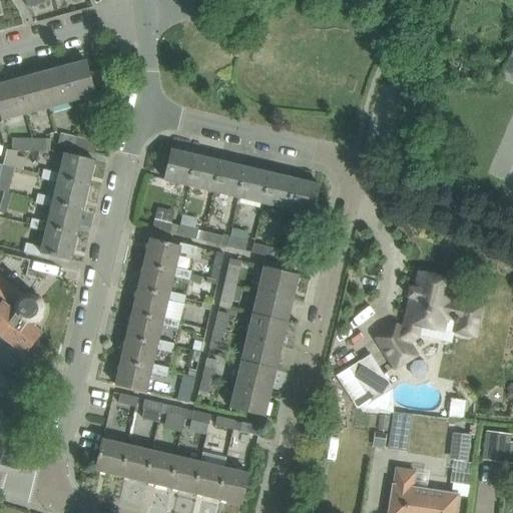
[(505,64),(502,70),(504,71),(504,72),(512,75),(512,49),(507,64),(505,64)]
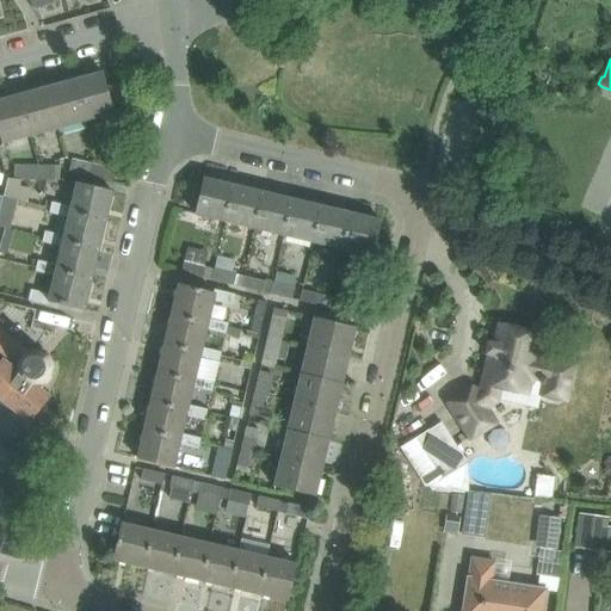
[(103,73),(75,80),(86,121),(115,113),(103,73)]
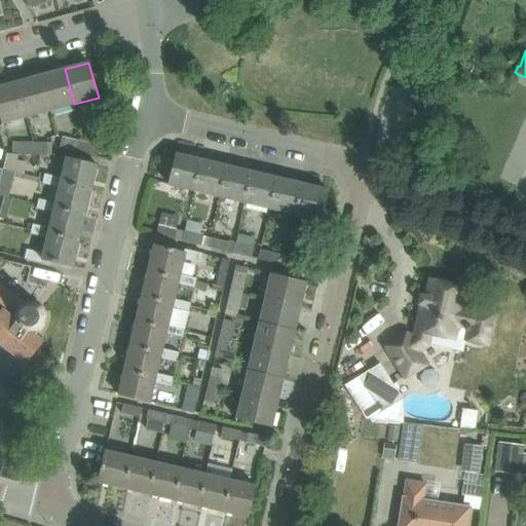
[(65,69),(41,75),(51,110),(74,104),(65,69)]
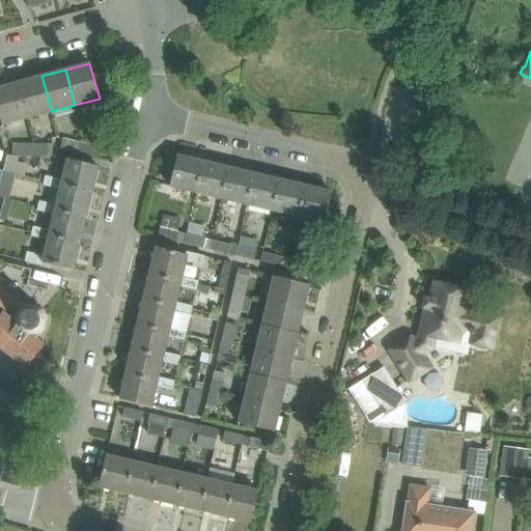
[(42,76),(18,83),(27,118),(52,111),(42,76)]
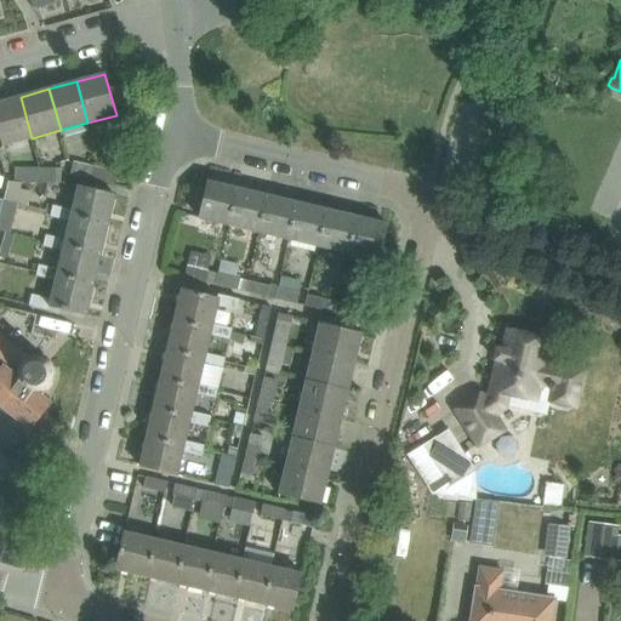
[(32,138),(21,97),(0,102),(0,138),(3,146),(32,138)]
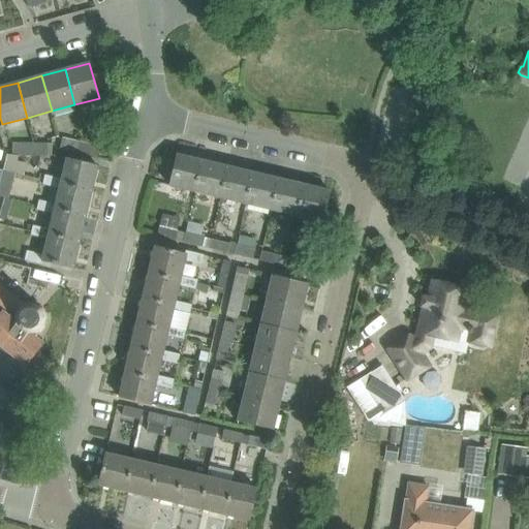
[(60,149),(79,153),(81,143),(62,138),(60,149)]
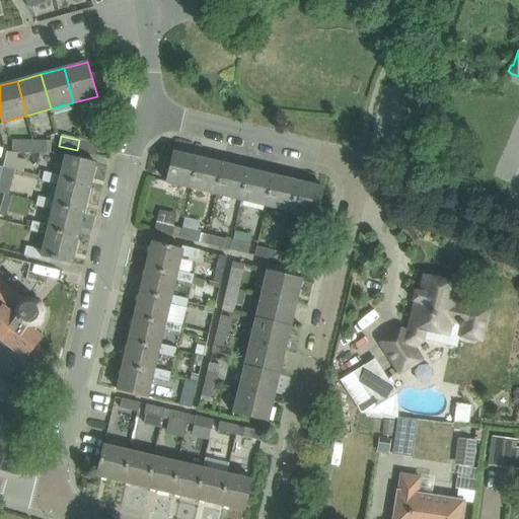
[(79,140),(77,150),(95,155),(97,145),(79,140)]
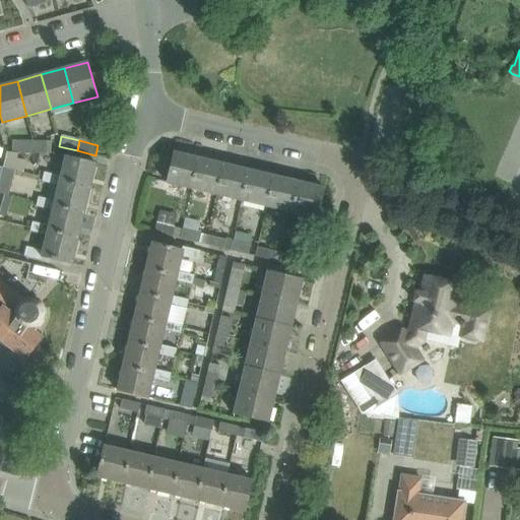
[(33,152),(33,141),(14,141),(14,152),(33,152)]
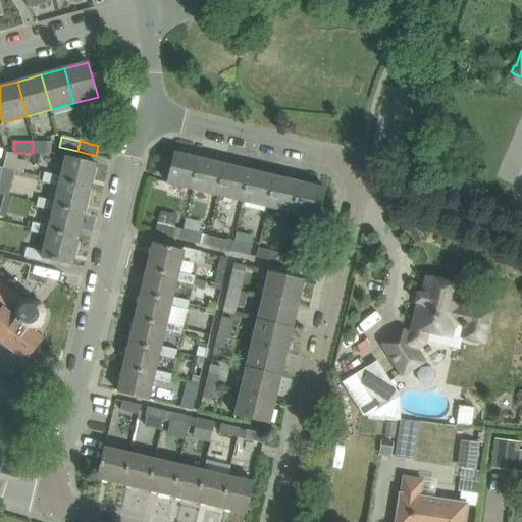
[(51,143),(33,142),(33,153),(52,153),(51,143)]
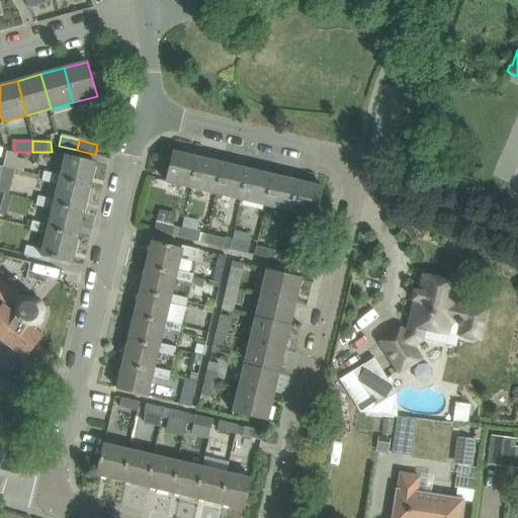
[(166,182),(191,188),(198,158),(173,152),(166,182)]
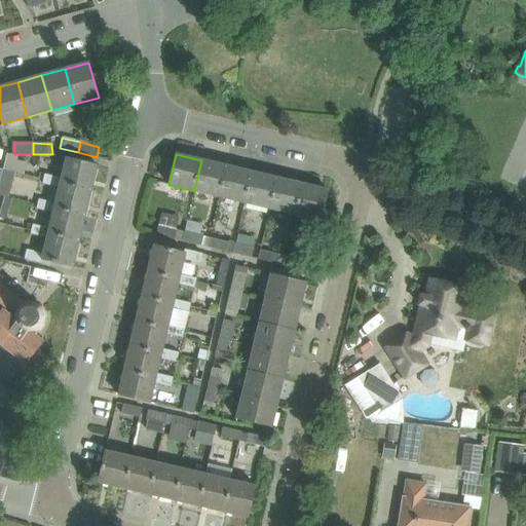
[(42,183),(59,187),(60,183),(90,191),(97,165),(66,158),(61,179),(44,175),(42,183)]
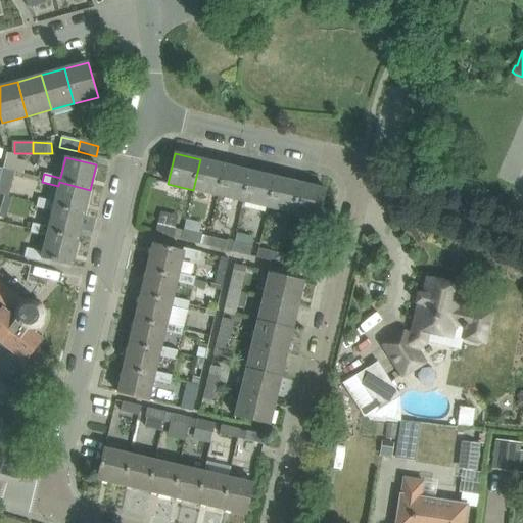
[(193,190),(218,196),(226,164),(200,159),(193,190)]
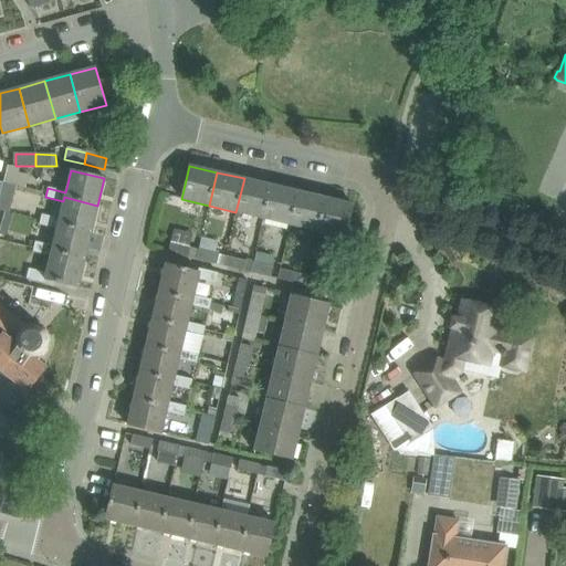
[(236,212),(263,219),(272,185),(244,178),(236,212)]
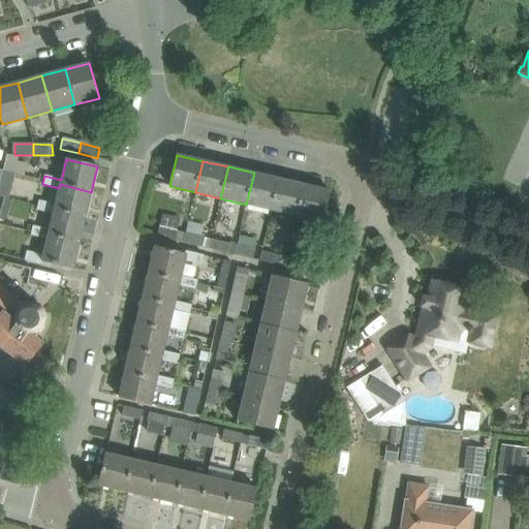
[(0,182),(0,187),(10,190),(14,173),(3,170),(0,182)]
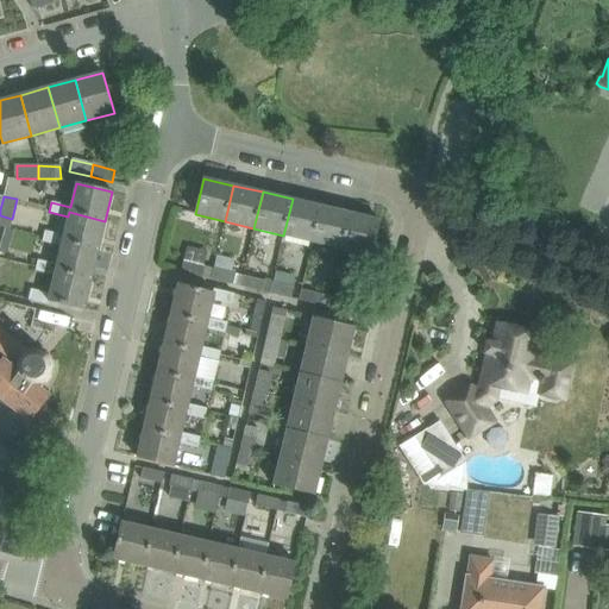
[(283,236),(313,242),(321,206),(293,199),(283,236)]
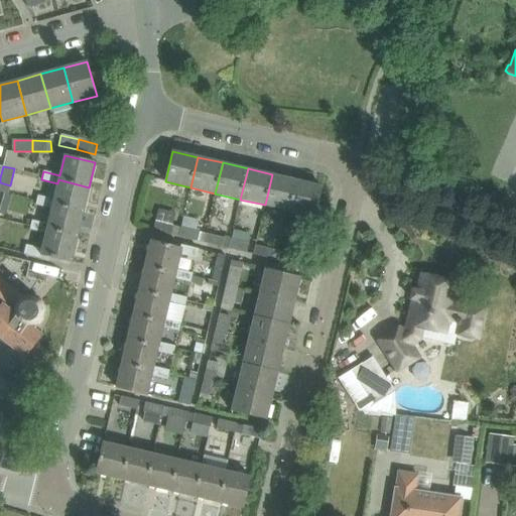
[(265,205),(289,211),(297,180),(272,174),(265,205)]
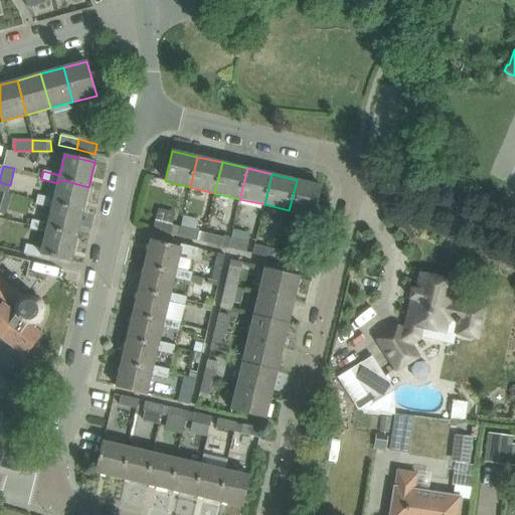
[(35,205),(51,209),(52,204),(82,211),(89,187),(58,179),(57,183),(53,201),(37,197),(35,205)]
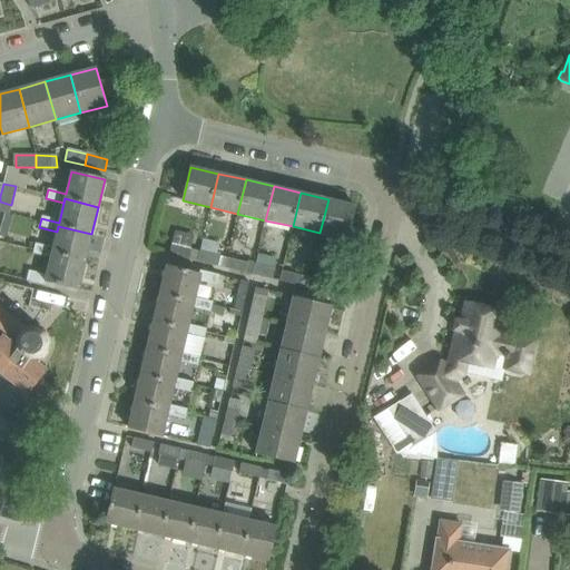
[(328,199),(320,233),(347,239),(355,206),(328,199)]
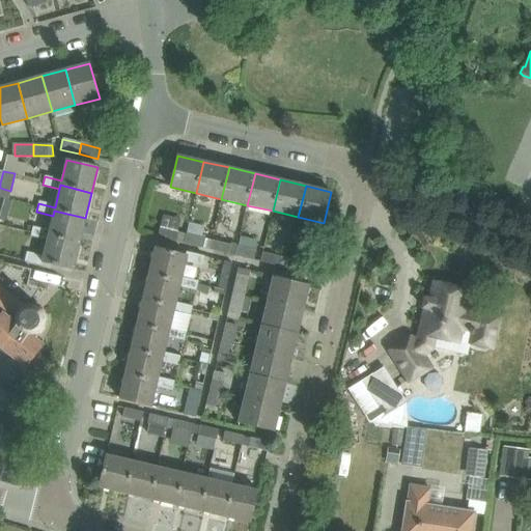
[(30,238),(47,241),(49,235),(80,244),(85,218),(54,211),(53,216),(49,232),(32,228),(30,238)]
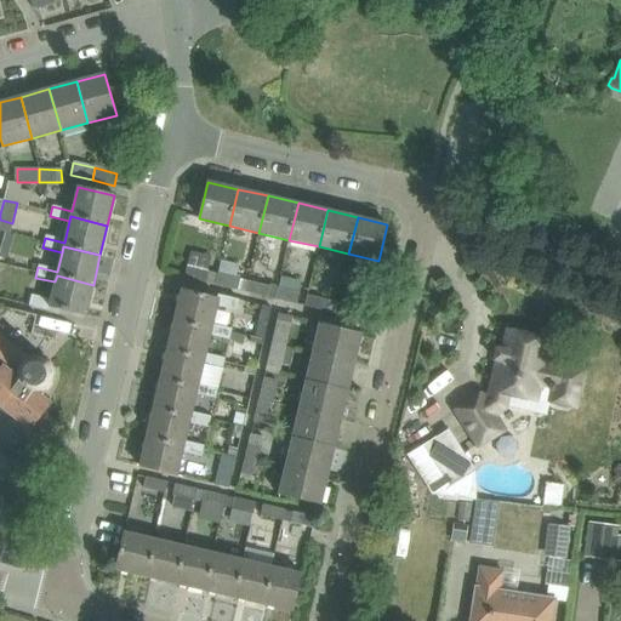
[(239,267),(221,262),(216,285),(238,291),(240,279),(237,279),(239,267)]
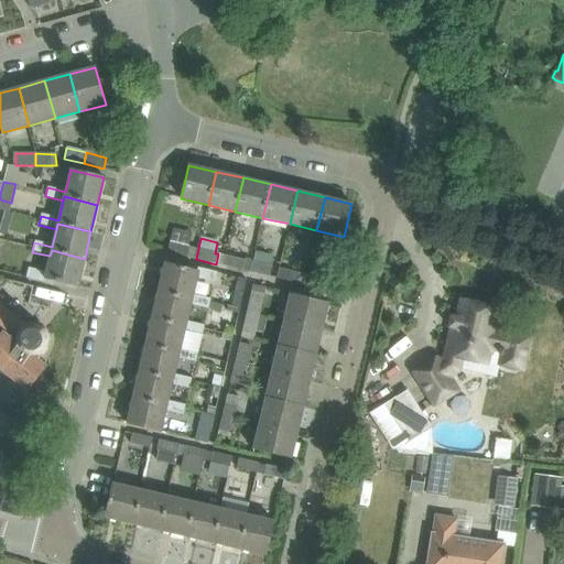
[(190,247),(170,242),(166,252),(187,257),(190,247)]
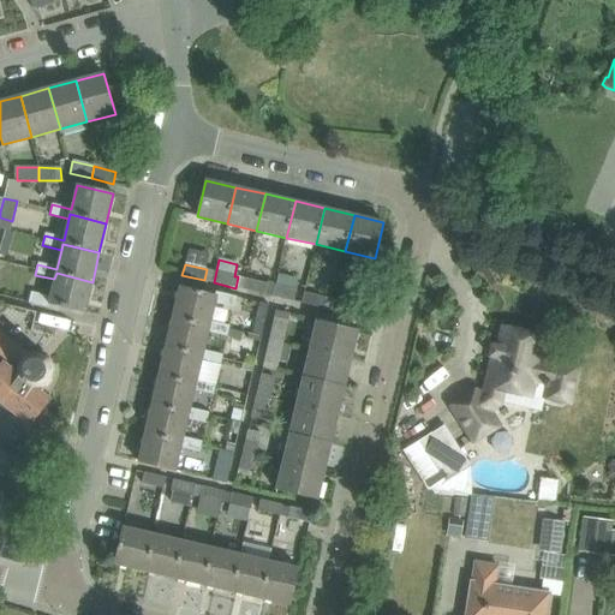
[(57,273),(54,279),(49,300),(29,296),(28,304),(48,309),(49,304),(85,312),(93,282),(57,273)]
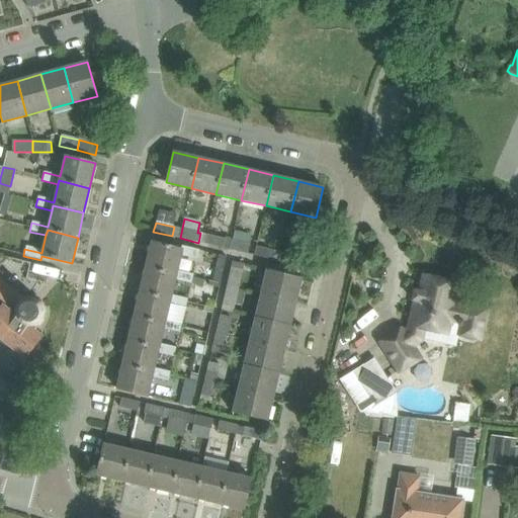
[(225,239),(206,235),(203,244),(223,248),(225,239)]
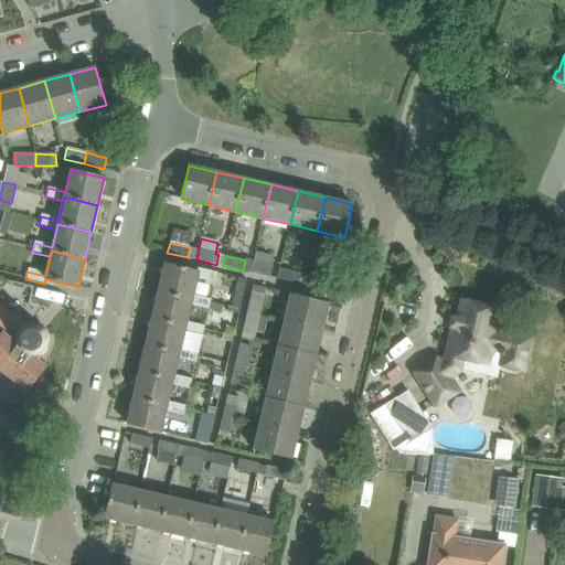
[(273,266),(252,262),(249,273),(270,277),(273,266)]
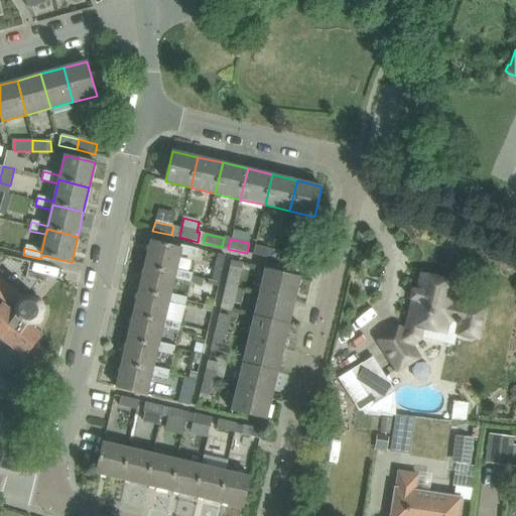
[(151,241),(145,265),(176,272),(176,269),(180,254),(197,258),(199,249),(181,245),(180,248),(151,241)]
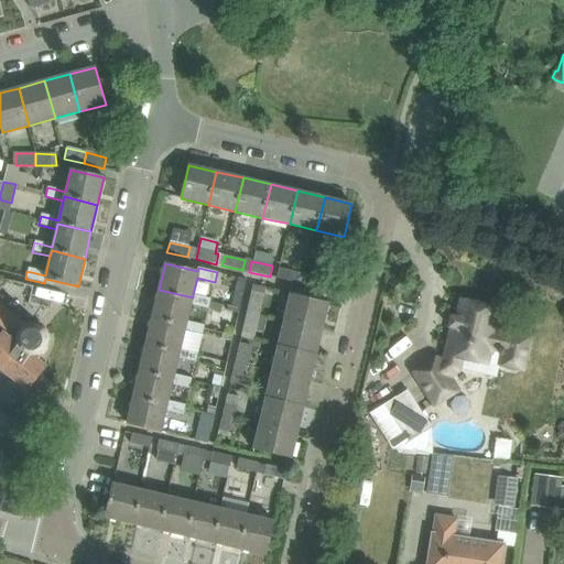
[(299,272),(279,268),(277,279),(296,283),(299,272)]
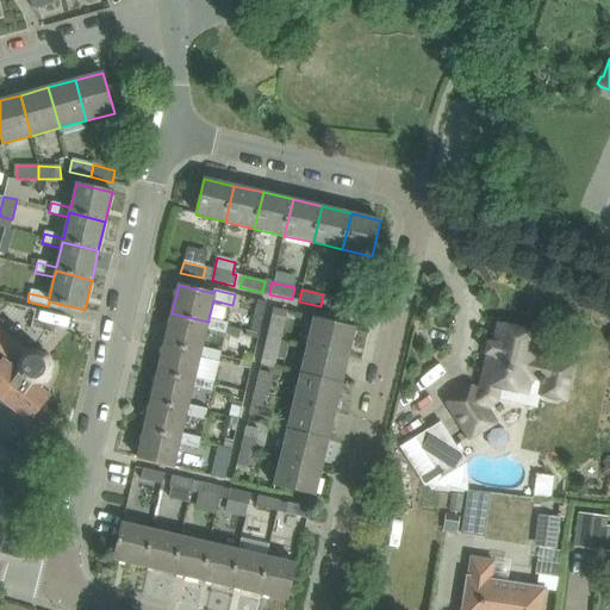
[(328,307),(349,313),(353,302),(331,297),(328,307)]
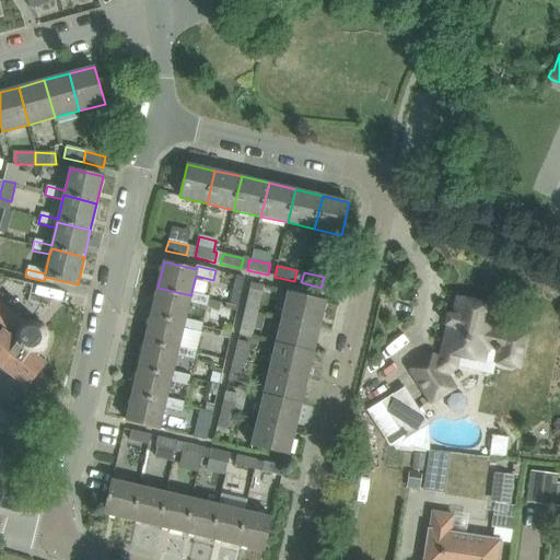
[(235,278),(232,291),(241,293),(244,280),(235,278)]
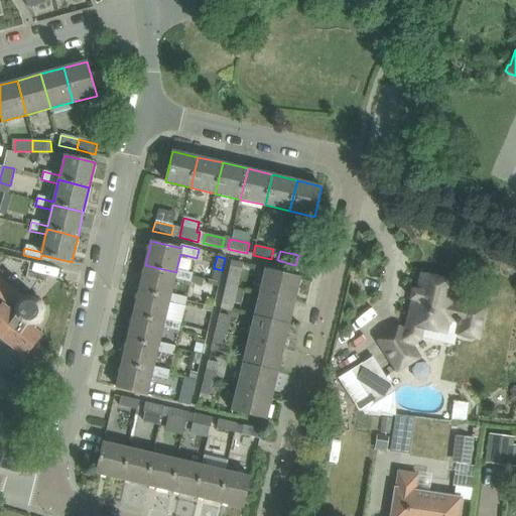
[(145,265),(139,290),(170,297),(170,293),(174,278),(190,282),(192,273),(176,269),(176,272),(145,265)]
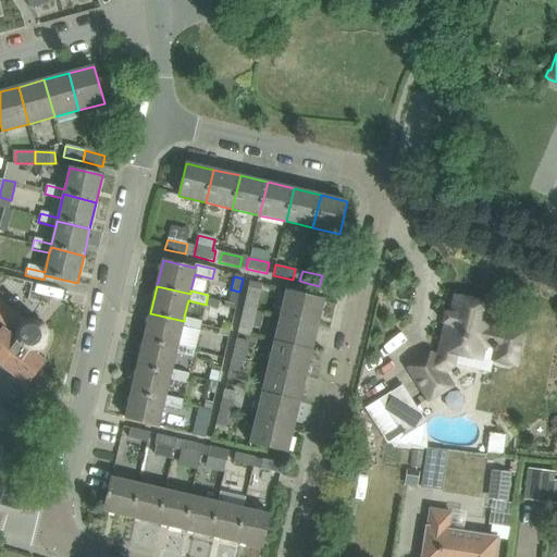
[(249,288),(245,308),(256,310),(261,291),(249,288)]
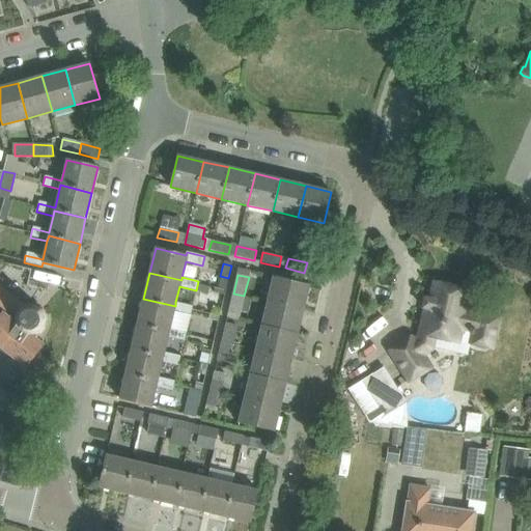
[(274,276),(268,301),(303,309),(309,284),(274,276)]
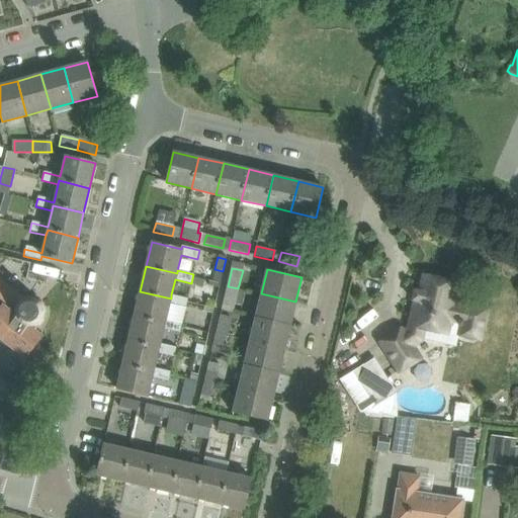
[(439,314),(451,317),(459,319),(458,325),(460,326),(458,334),(481,339),(488,310),(465,305),(465,308),(452,305),(457,284),(423,276),(419,292),(421,292),(419,300),(415,299),(408,330),(404,332),(402,329),(379,343),(398,372),(420,358),(413,346),(422,340),(424,328),(435,331),(439,314)]
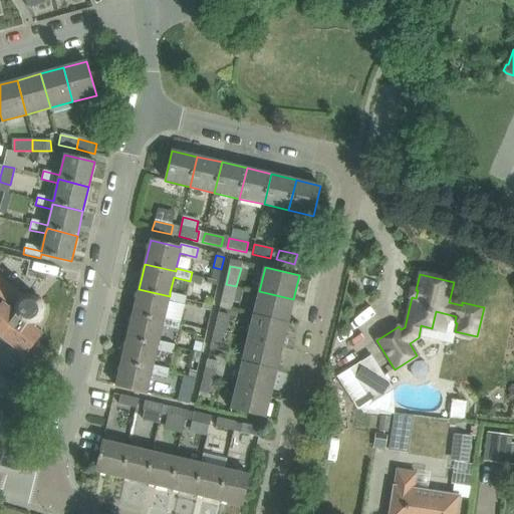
[(28,327),(30,326),(33,326),(36,324),(39,322),(42,319),(43,316),(44,313),(45,309),(44,305),(43,302),(41,299),(39,298),(38,297),(36,295),(34,294),(32,294),(29,293),(27,293),(25,294),(23,294),(21,296),(0,279),(0,296),(5,301),(4,301),(11,306),(11,307),(11,309),(11,311),(11,312),(11,314),(12,315),(12,316),(13,318),(14,319),(16,321),(17,322),(17,323),(18,323),(19,324),(20,324),(21,325),(23,326),(25,326),(26,326),(27,326),(28,327)]
